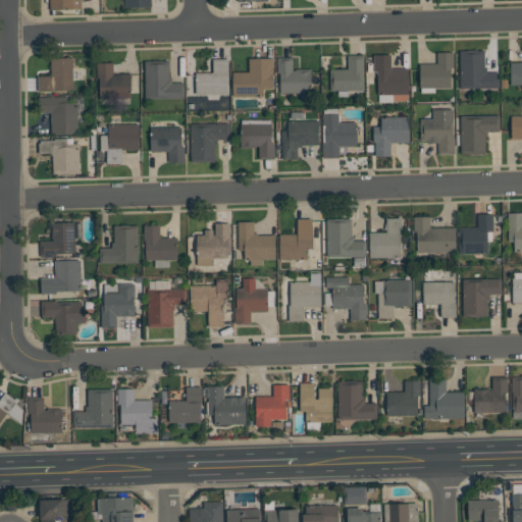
[(81,0),(82,9),(50,9),(50,0),(81,0)]
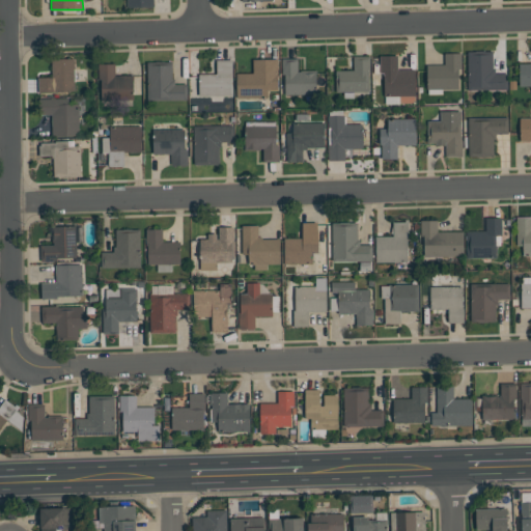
[(468,89),(468,51),(493,51),(493,68),(495,68),(495,74),(507,74),(507,89),(468,89)]
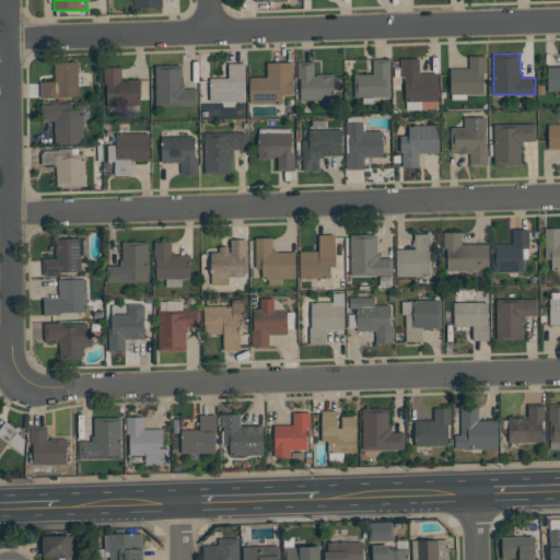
[(451,94),(451,68),(469,68),(469,56),(487,56),(487,72),(483,72),(483,94),(466,94),(466,100),(452,100),(452,94),(451,94)]
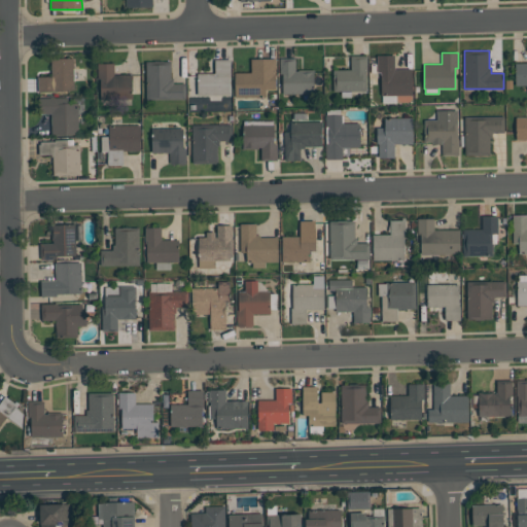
[(412,69),(413,95),(381,96),(381,72),(377,72),(377,55),(394,55),(394,69),(412,69)]
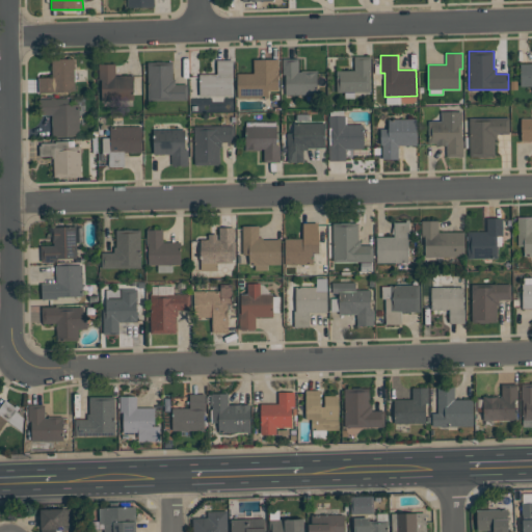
[(370,56),(370,73),(370,91),(354,91),(354,99),(345,99),(345,92),(337,92),(337,71),(354,71),(354,56),(370,56)]
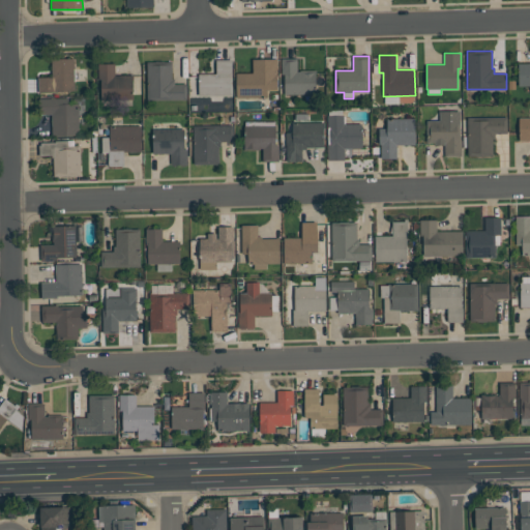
[(75,90),(56,91),(56,92),(38,92),(38,77),(52,77),(52,58),(74,58),(75,90)]
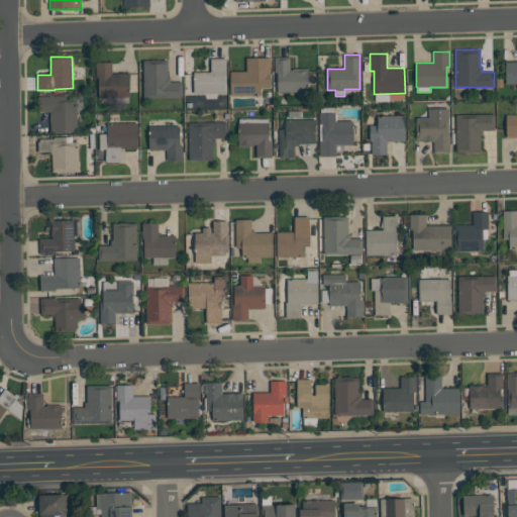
[(271,58),(271,88),(261,88),(261,95),(230,95),(230,71),(246,71),(246,58),(271,58)]
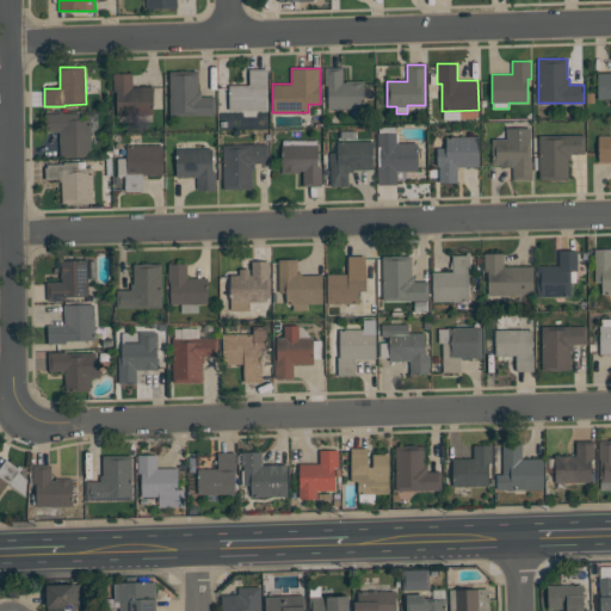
[(328,109),(328,86),(325,86),(325,68),(343,68),(343,82),(346,82),(346,80),(364,80),(364,109),(328,109)]
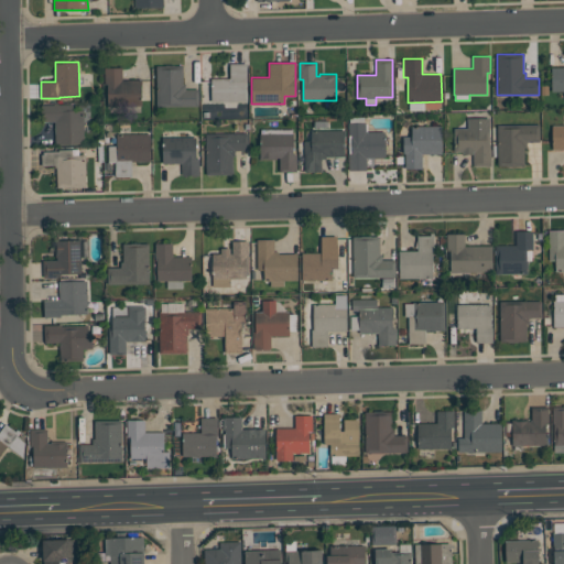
[(212,101),(212,78),(230,78),(230,64),(247,64),(247,82),(246,82),(246,101),(212,101)]
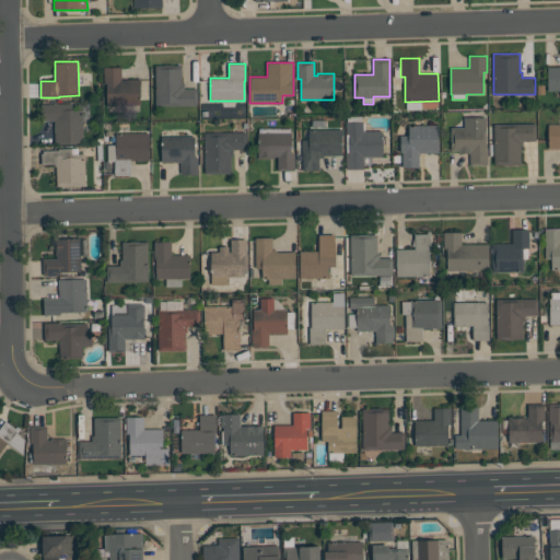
[(197,105),(155,106),(155,65),(182,65),(182,83),(184,83),(184,89),(197,89),(197,105)]
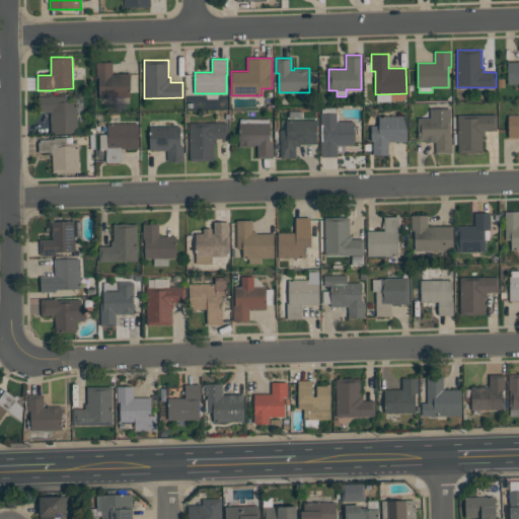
[(131,73),(131,97),(99,97),(99,78),(96,78),(96,62),(113,62),(113,73),(131,73)]
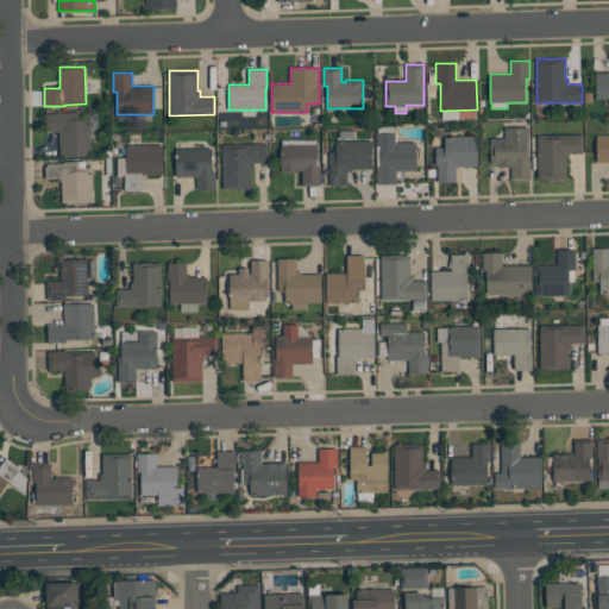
[(596,73),(608,73),(608,99),(596,99),(596,73)]
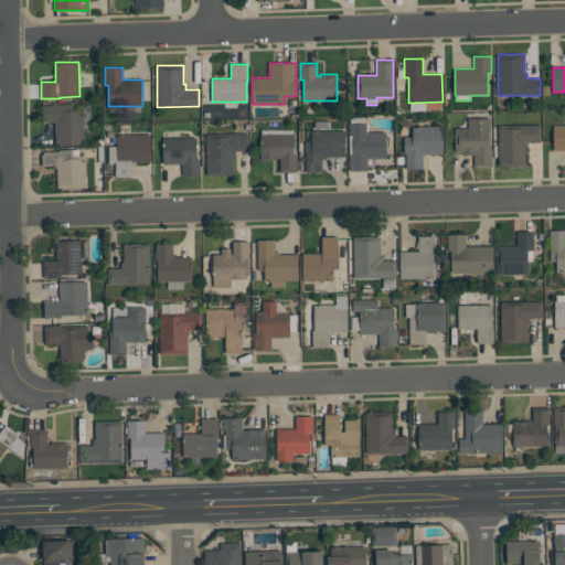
[(84,145),(55,145),(55,121),(43,121),(43,105),(73,104),(73,110),(84,110),(84,145)]
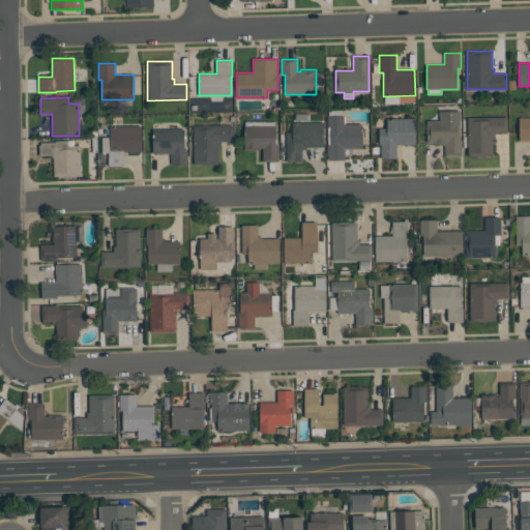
[(327,160),(327,115),(329,115),(329,110),(343,110),(343,115),(344,115),(344,124),(362,124),(362,148),(345,148),(345,160),(327,160)]
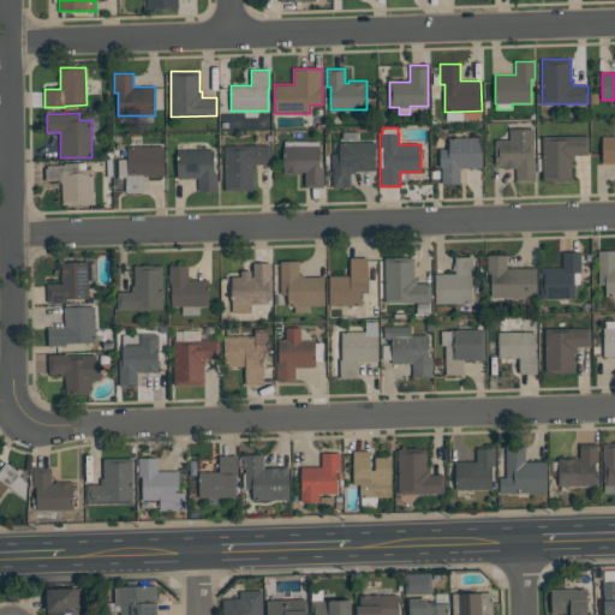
[(533,129),(533,162),(536,162),(536,181),(517,181),(517,165),(515,165),(515,168),(505,168),(505,165),(496,165),(496,139),(511,139),(511,129),(533,129)]
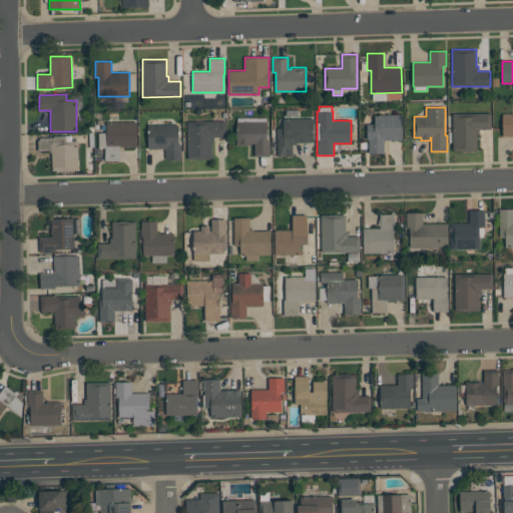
[(453,113),(491,113),(491,129),(479,129),(479,134),(477,134),(477,151),(453,151),(453,113)]
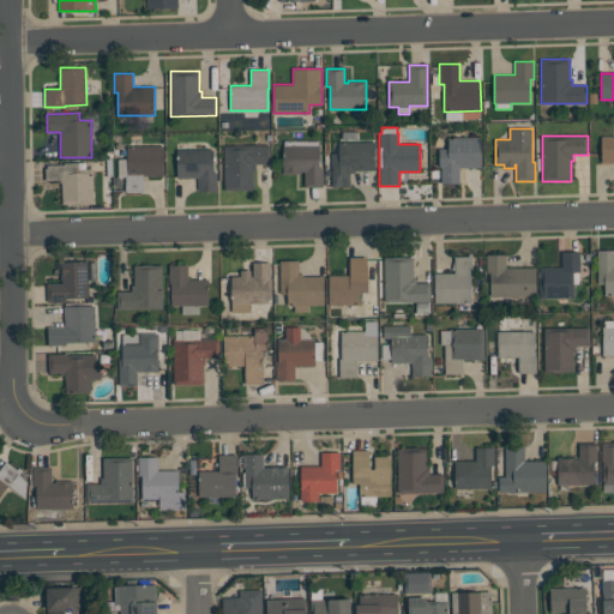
[(439,149),(447,149),(447,137),(481,137),(481,168),(459,168),(459,184),(441,184),(441,167),(439,167),(439,149)]
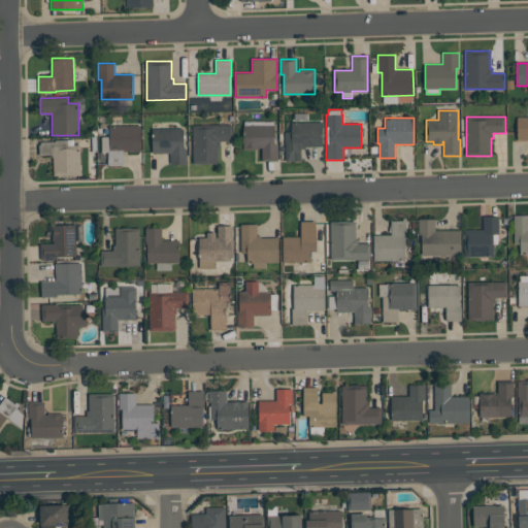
[(527,139),(517,139),(517,118),(527,118),(527,139)]
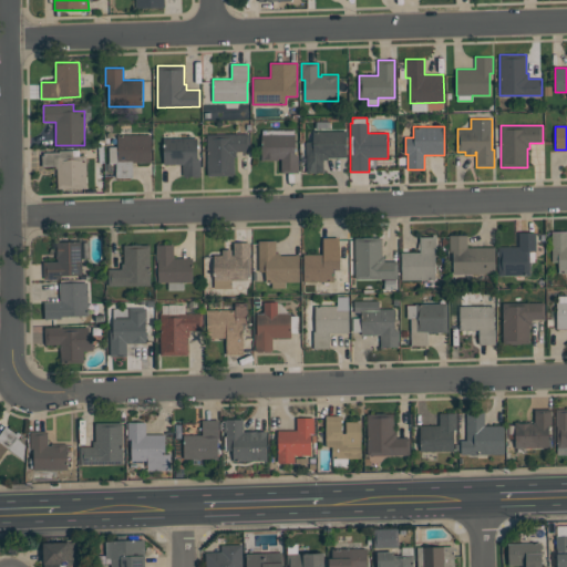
[(261,134),(263,134),(263,130),(294,130),(294,134),(295,134),(295,155),(298,155),(298,172),(281,172),(281,158),(278,158),(278,160),(261,160),(261,134)]
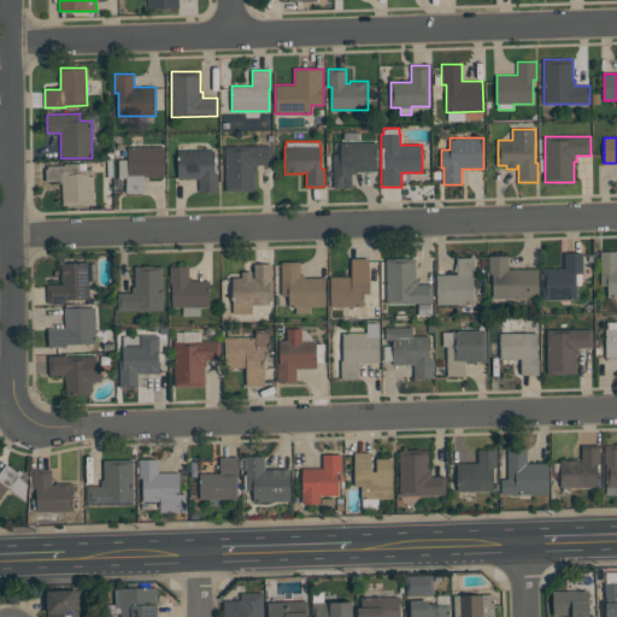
[(377,142),(377,171),(357,171),(357,174),(352,174),(352,188),(334,188),(334,154),(340,154),(340,142),(377,142)]
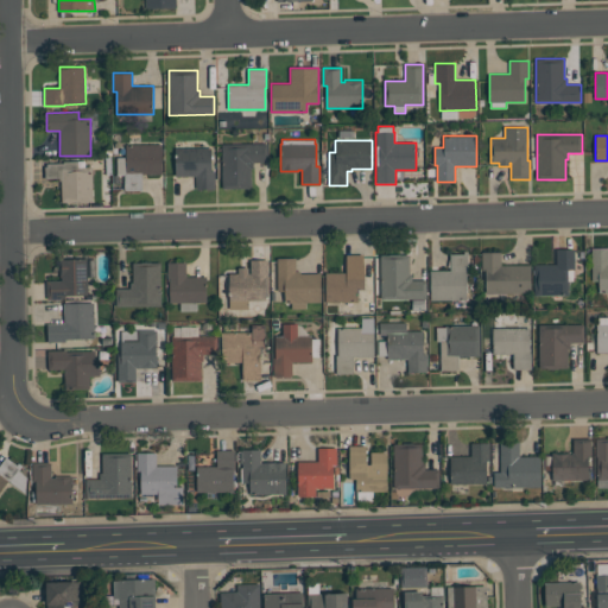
[(222,189),(222,144),(267,144),(267,163),(253,163),(253,169),(251,169),(251,188),(222,189)]
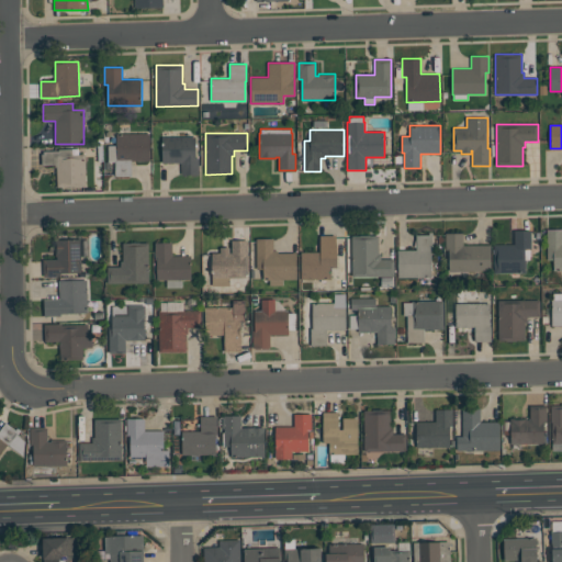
[(149,134),(149,160),(131,161),(131,177),(114,177),(114,161),(108,161),(108,145),(116,145),(116,134),(149,134)]
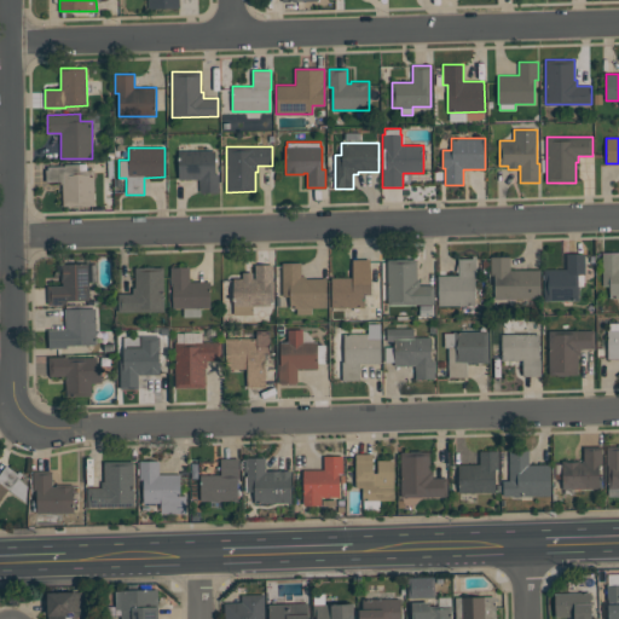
[(219,192),(200,192),(200,179),(179,179),(179,151),(215,150),(215,174),(219,174),(219,192)]
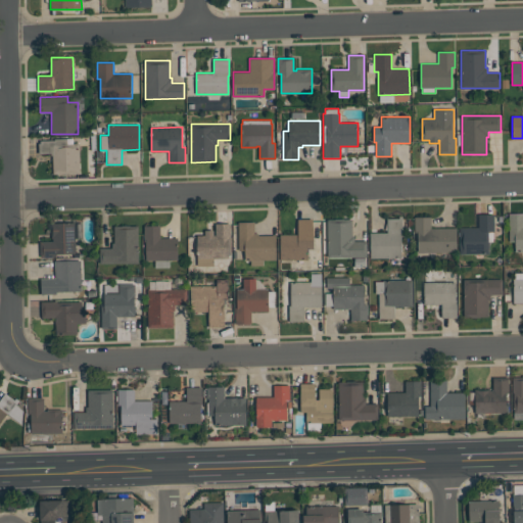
[(39,143),(40,143),(40,141),(54,141),(54,139),(66,138),(66,144),(79,143),(80,174),(53,174),(53,155),(51,155),(51,153),(39,153),(39,143)]
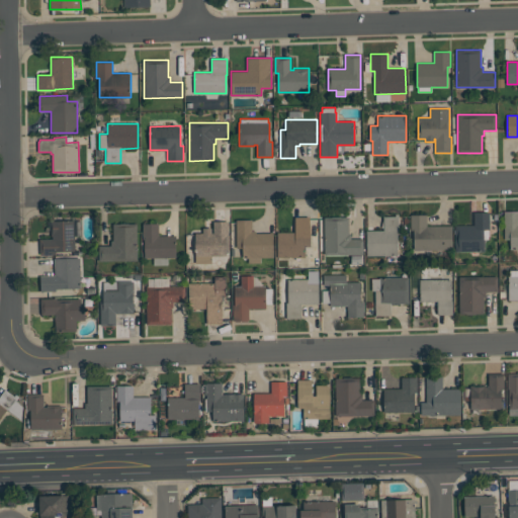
[(517,249),(510,249),(510,240),(504,240),(504,211),(517,211),(517,249)]
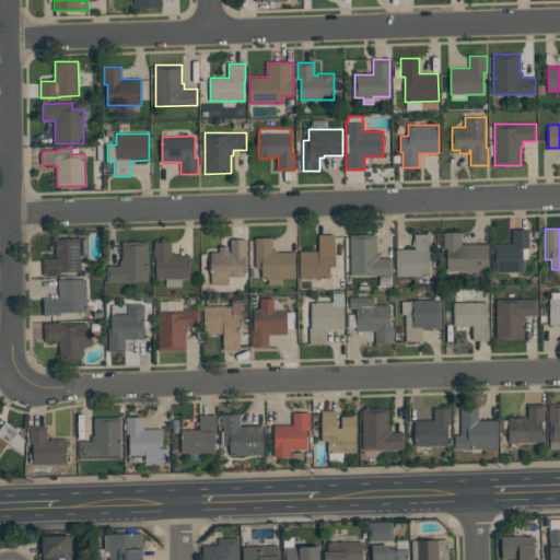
[(528,230),(528,248),(528,259),(524,259),(524,272),(492,272),(492,244),(512,244),(512,230),(528,230)]
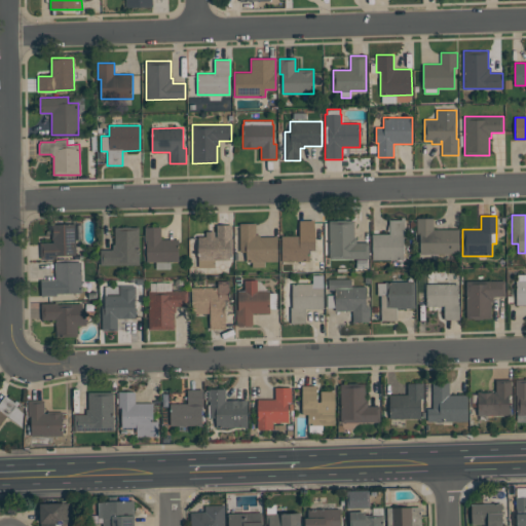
[(403,260),(372,260),(372,234),(389,234),(389,220),(401,220),(401,217),(405,217),(405,234),(403,234),(403,260)]
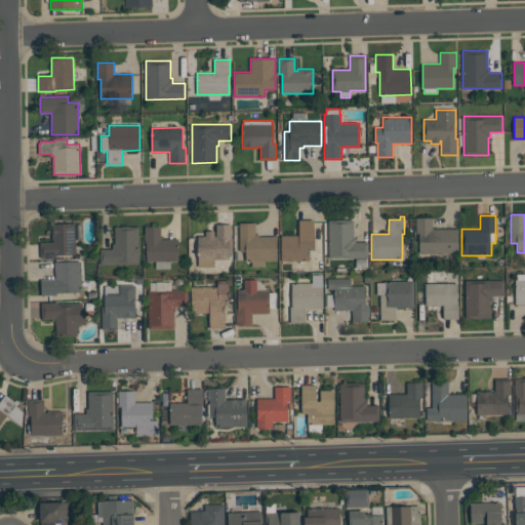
[(432,217),(433,229),(458,229),(458,253),(419,253),(419,233),(416,233),(416,217),(432,217)]
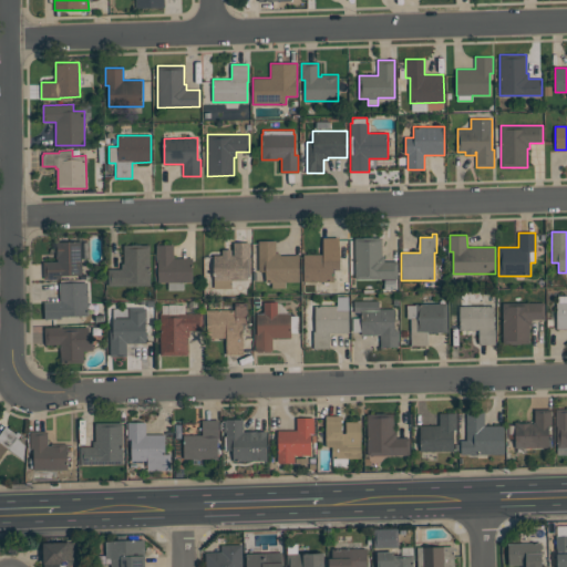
[(303,281),(303,254),(322,254),(322,237),(340,237),(340,269),(334,269),(334,295),(313,295),(313,289),(319,289),(319,281),(303,281)]
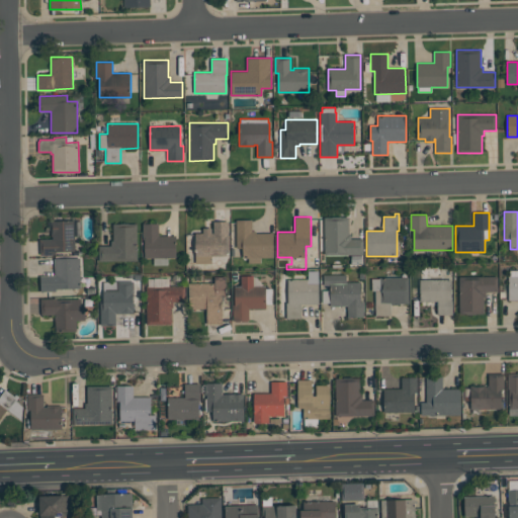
[(325,254),(324,218),(348,218),(349,234),(351,234),(351,239),(363,239),(363,254),(325,254)]
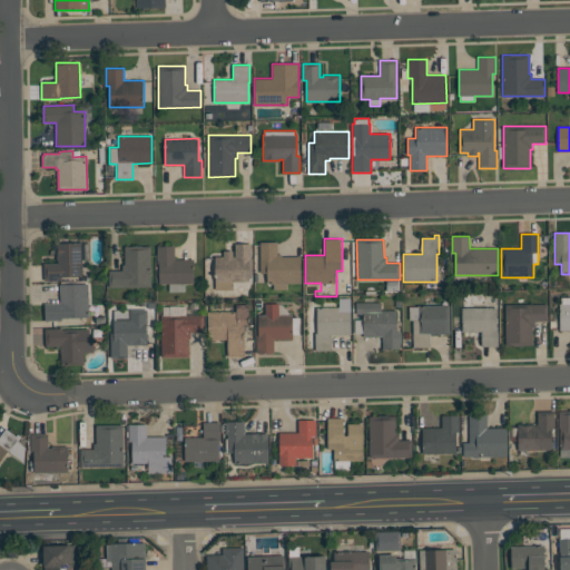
[(301,256),(301,284),(286,284),(286,290),(273,290),(273,284),(267,284),(267,273),(261,273),(261,242),(277,242),(277,254),(282,254),(282,256),(301,256)]
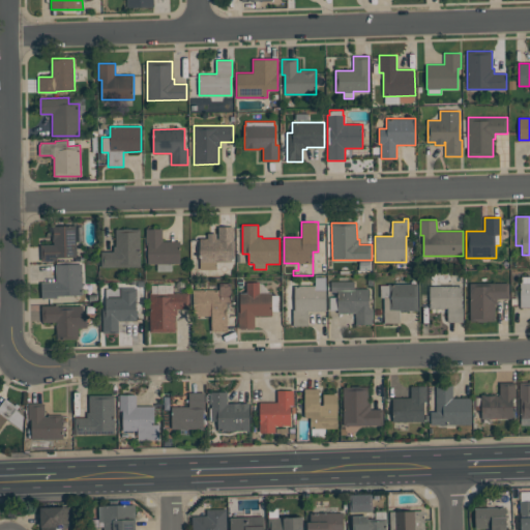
[(76,226),(77,257),(57,257),(57,260),(40,261),(40,244),(54,244),(54,241),(52,241),(52,226),(76,226)]
